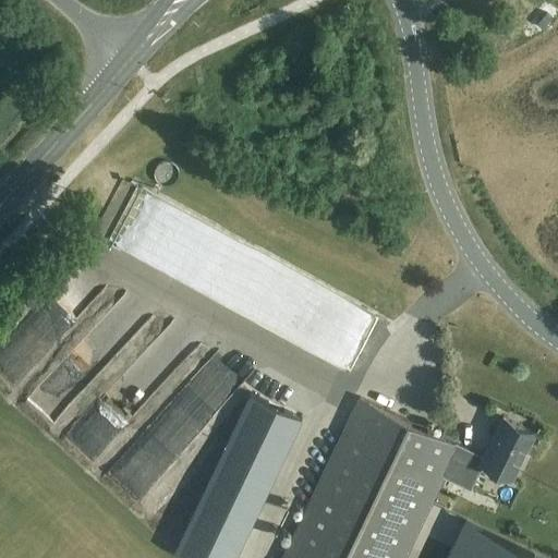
[(27,336),(0,364),(0,389),(12,401),(52,359),(27,336)]
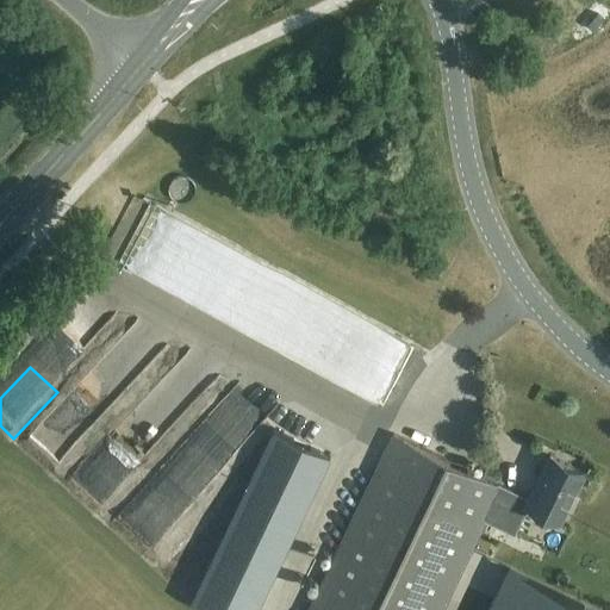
[(273,429),(192,601),(211,609),(257,609),(330,455),(273,429)]
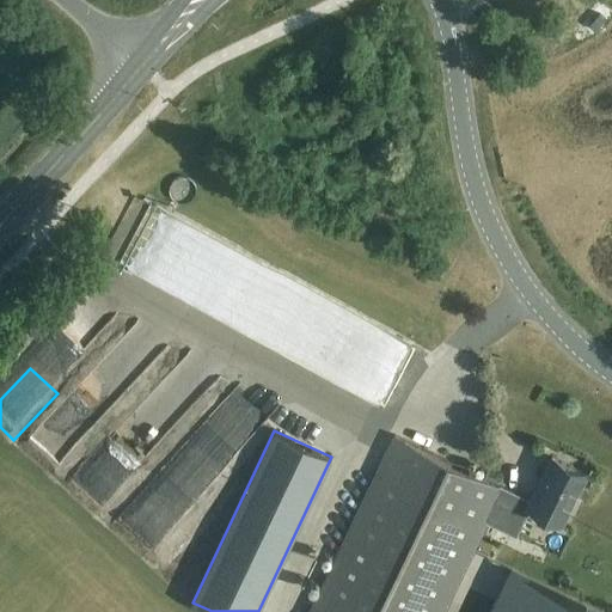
[(397,436),(312,611),(445,611),(488,522),(516,536),(530,510),(563,526),(588,475),(555,459),(534,502),(397,436)]
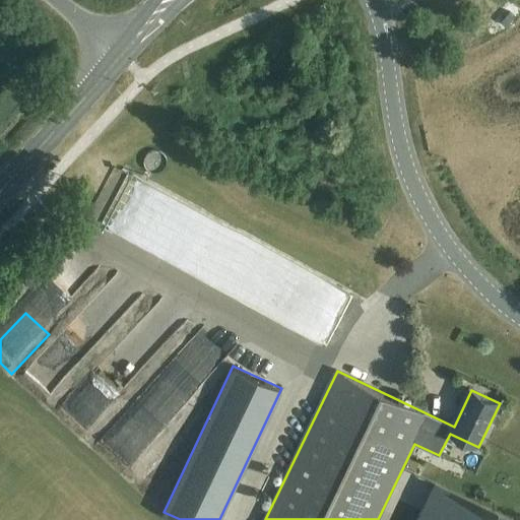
[(73,408),(90,425),(107,407),(89,391),(73,408)]
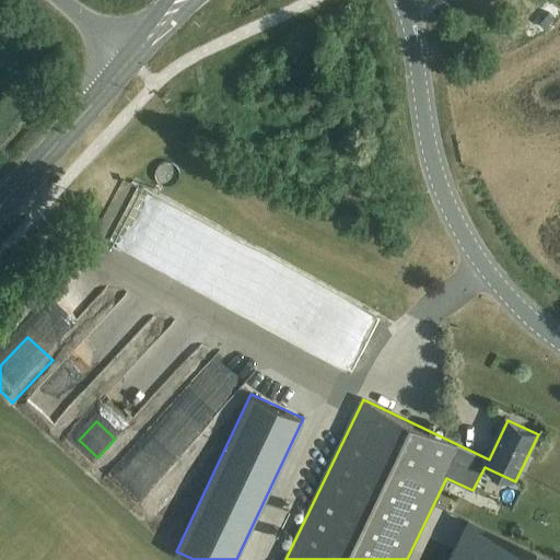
[(445,559),(546,559),(464,522),(445,559)]
